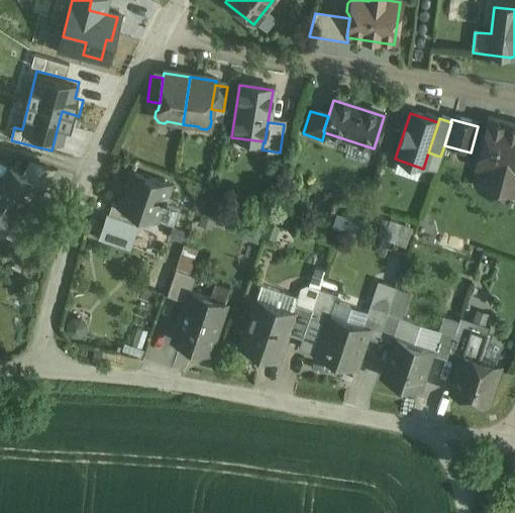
[(514,128),(489,122),(477,169),(495,173),(490,194),(490,199),(493,201),(495,203),(499,202),(502,202),(503,200),(504,197),(512,199),(514,189),(514,128)]
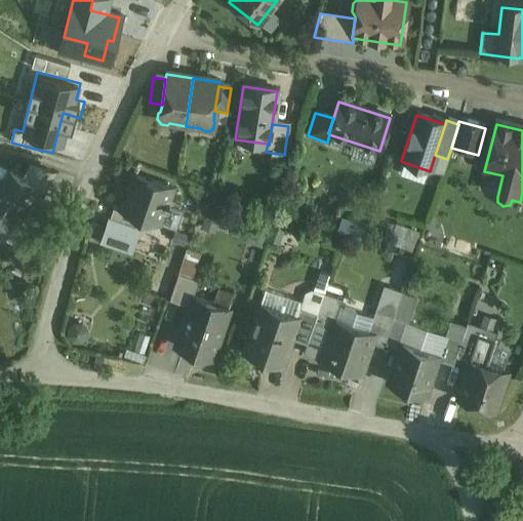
[(8,174),(0,169),(0,183),(2,184),(8,174)]
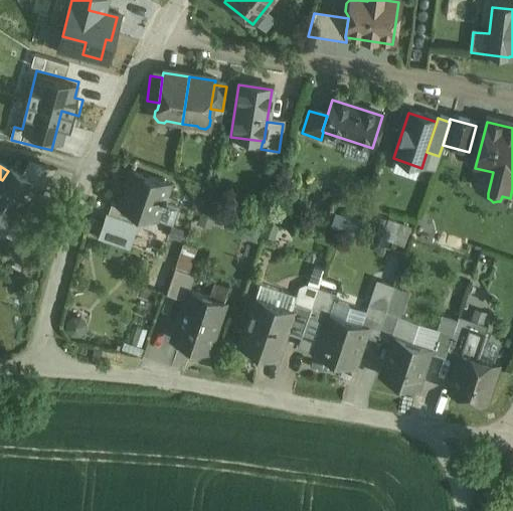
[(43,188),(8,171),(2,180),(0,184),(0,199),(18,208),(30,214),(43,188)]
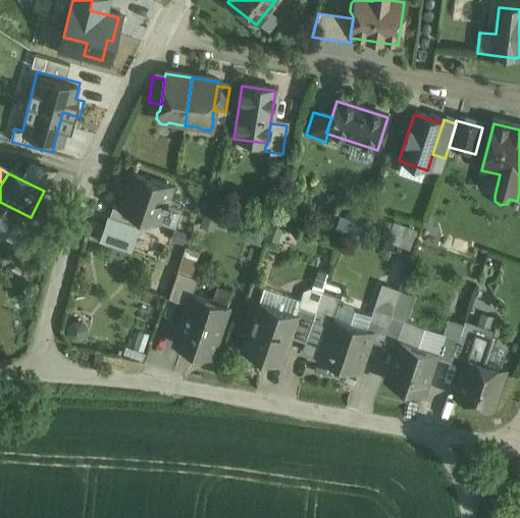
[(170,187),(132,174),(120,207),(119,209),(137,214),(133,226),(154,234),(158,222),(173,227),(179,210),(170,207),(172,202),(165,200),(170,187)]
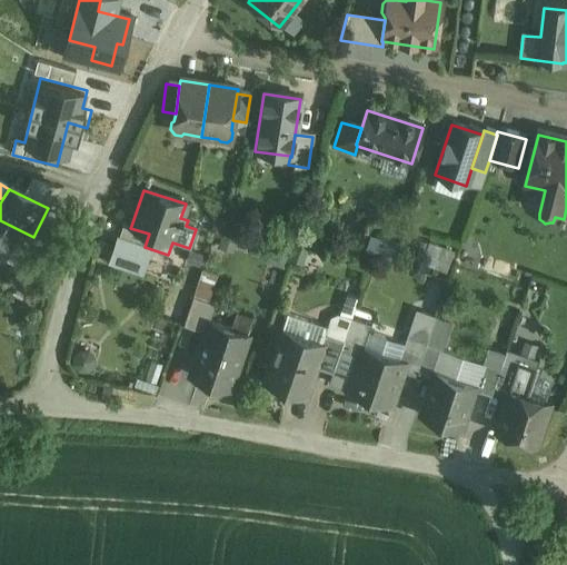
[(20,230),(0,220),(0,257),(5,260),(20,230)]
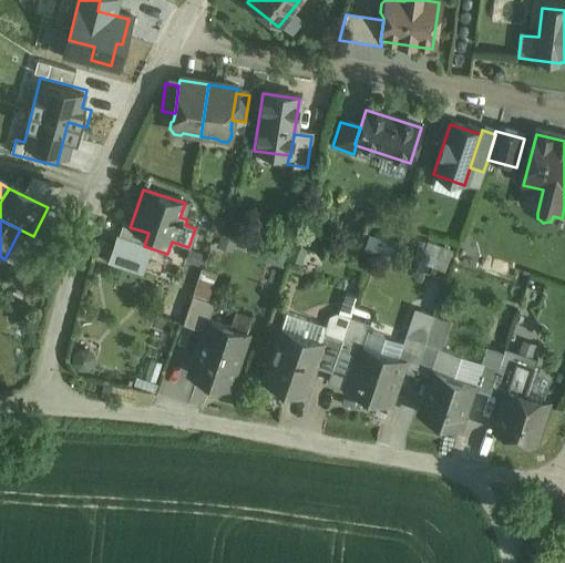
[(149,233),(130,227),(131,225),(122,223),(117,236),(144,246),(149,233)]
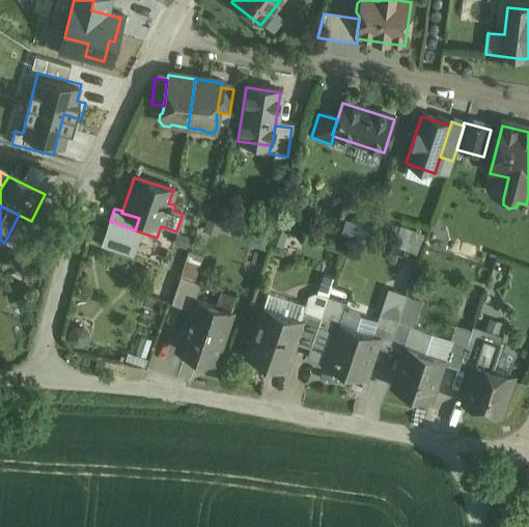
[(345,220),(341,234),(371,243),(376,227),(345,220)]
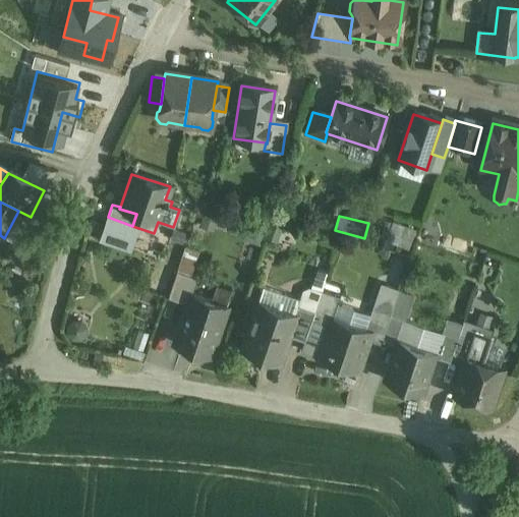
[(180,269),(193,270),(195,250),(182,249),(180,269)]
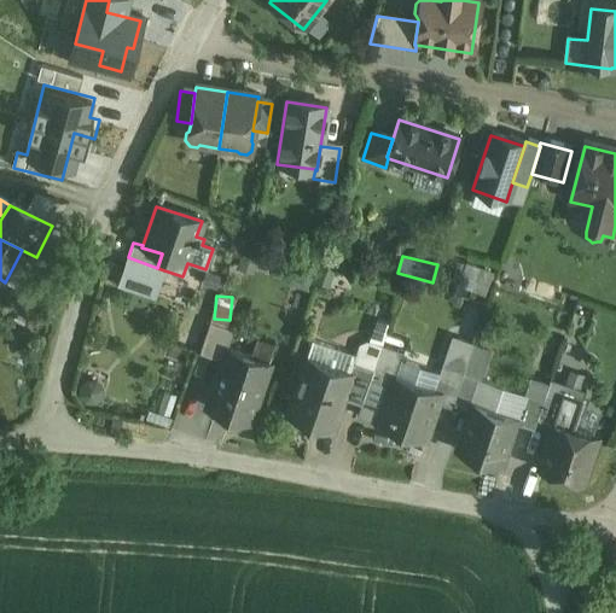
[(199,352),(218,360),(231,327),(211,320),(199,352)]
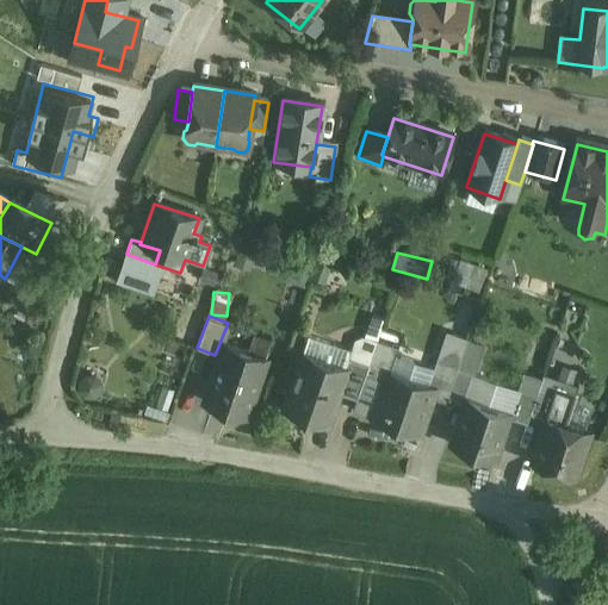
[(483,351),(445,338),(429,384),(467,397),(483,351)]
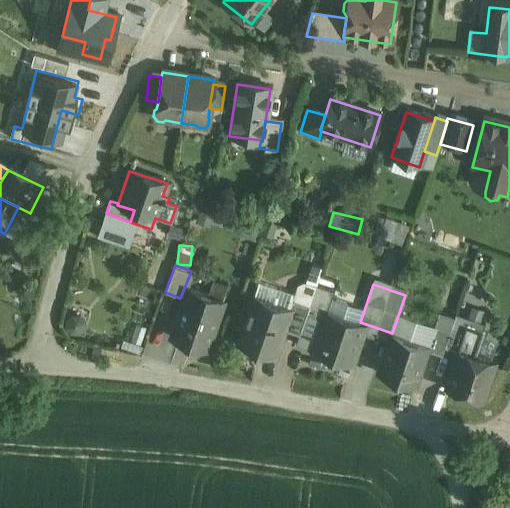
[(223,302),(187,290),(171,335),(207,347),(223,302)]
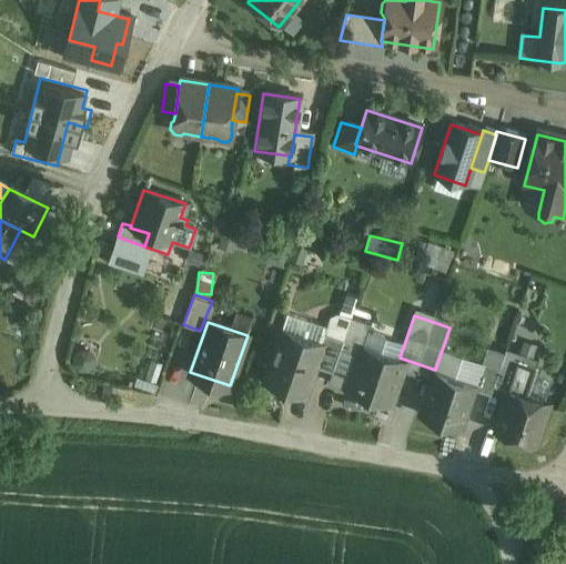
[(280,331),(263,381),(305,395),(322,345),(280,331)]
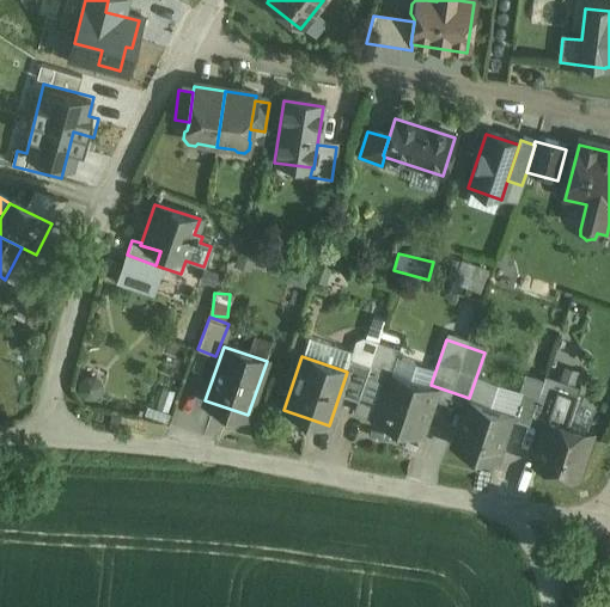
[(435,391),(389,375),(377,408),(385,410),(380,424),(419,437),(435,391)]
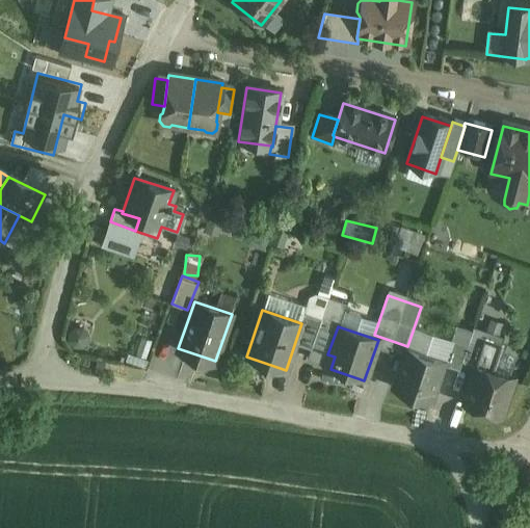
[(503,339),(472,328),(460,364),(475,368),(475,367),(491,372),(503,339)]
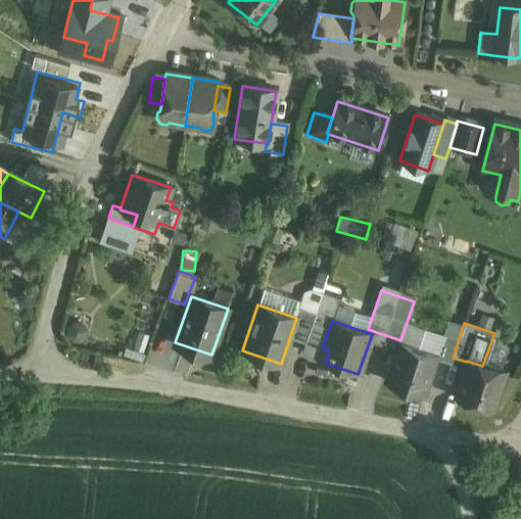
[(438,362),(394,348),(383,385),(426,398),(438,362)]
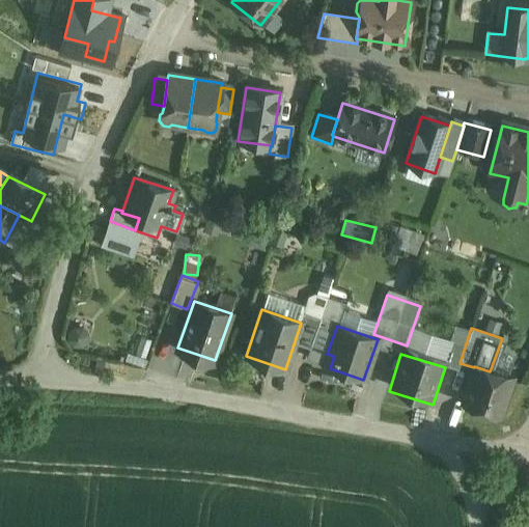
[(490,371),(474,366),(474,367),(469,381),(468,381),(464,392),(466,393),(462,404),(500,416),(512,380),(490,371)]
